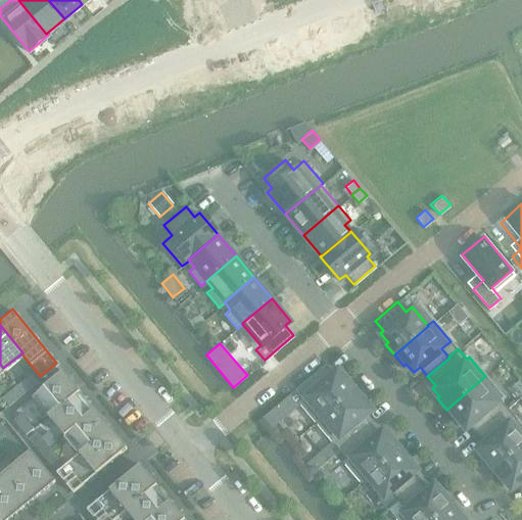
[(300,400),(317,420),(356,387),(346,377),(344,379),(336,370),(333,372),(325,363),(293,388),(302,398),(300,400)]
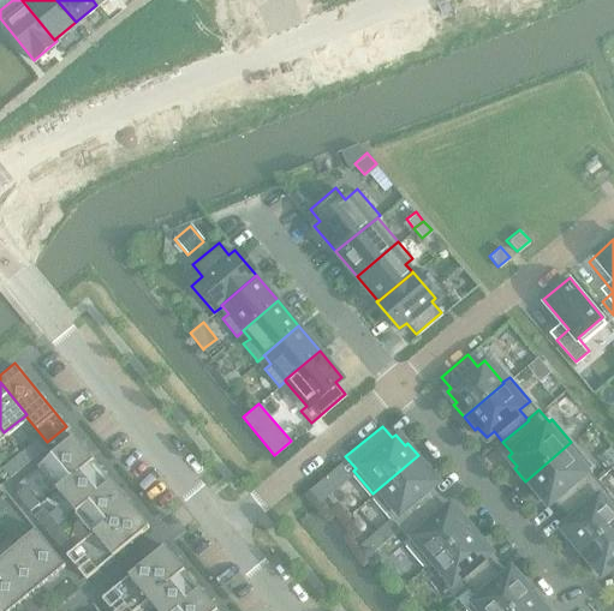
[(36,462),(55,486),(91,456),(72,433),(36,462)]
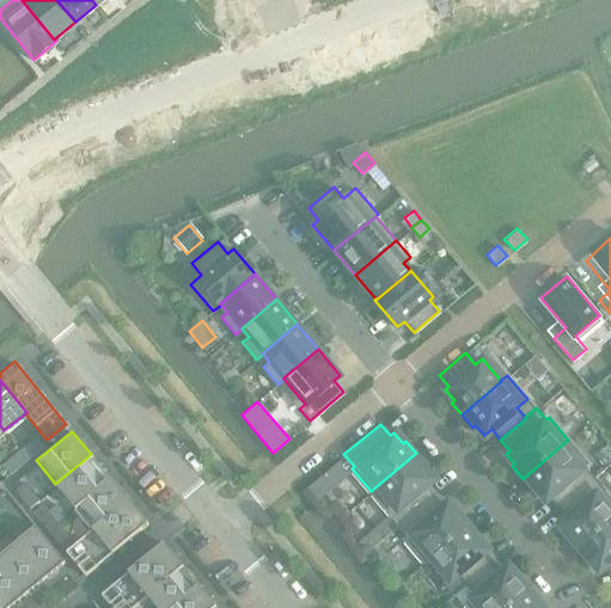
[(34,435),(18,448),(25,458),(42,444),(34,435)]
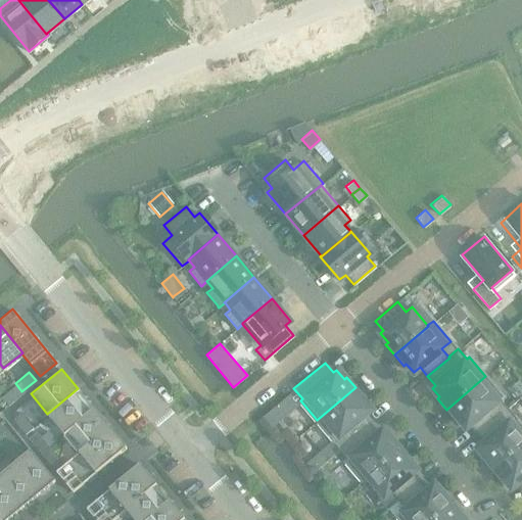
[(468,424),(476,433),(507,408),(500,398),(502,395),(485,376),(446,410),(455,420),(458,418),(465,427),(468,424)]
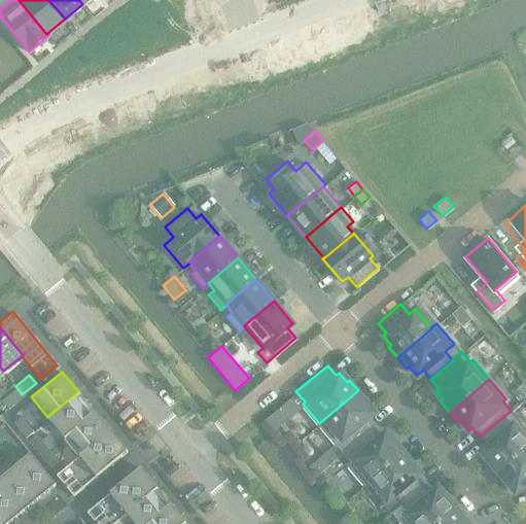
[(525,385),(522,382),(513,389),(521,399),(525,394),(525,385)]
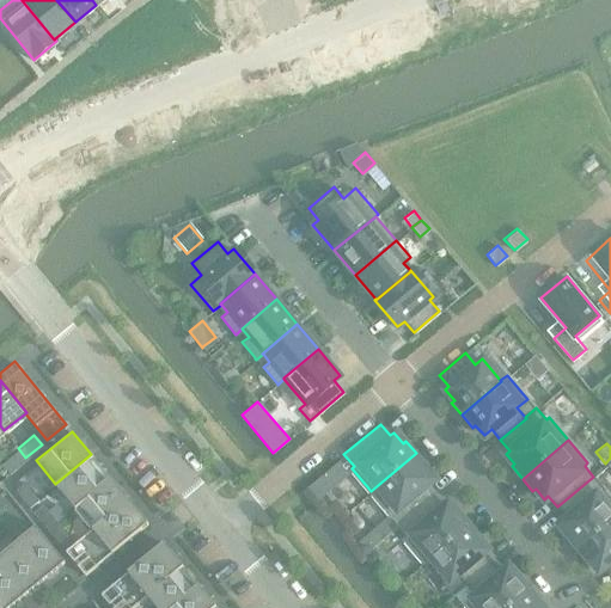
[(7,472),(25,458),(18,448),(0,464),(7,472)]
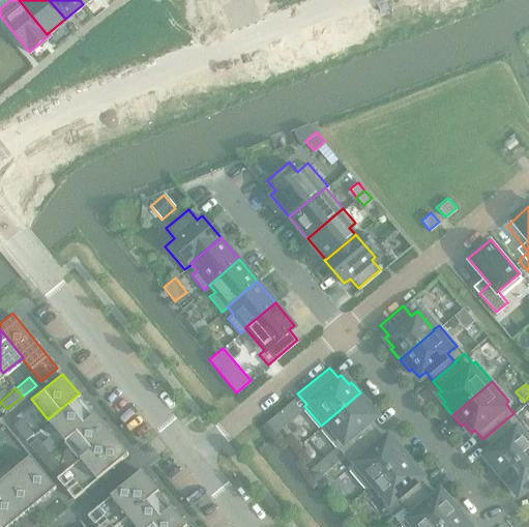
[(334,444),(344,456),(376,429),(369,420),(375,414),(366,406),(370,404),(360,392),(321,426),(335,443),(334,444)]
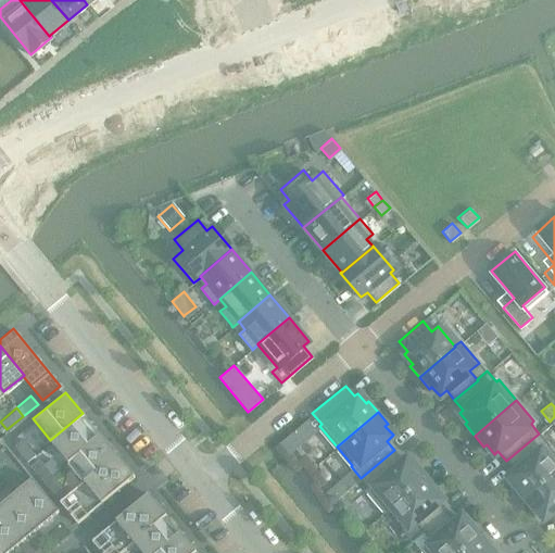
[(50,440),(66,460),(99,432),(83,413),(50,440)]
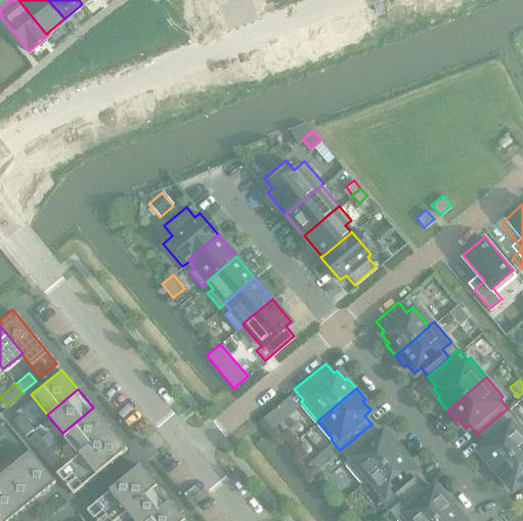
[(62,433),(77,451),(79,453),(110,428),(93,407),(62,433)]
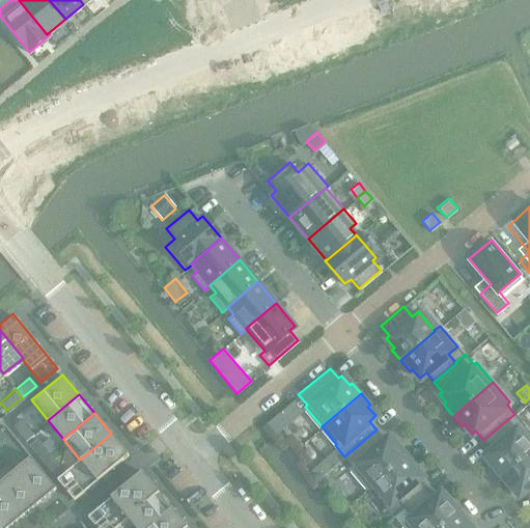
[(490,466),(499,477),(529,450),(529,433),(524,425),(525,425),(514,414),(483,440),(491,449),(484,454),(492,464),(490,466)]
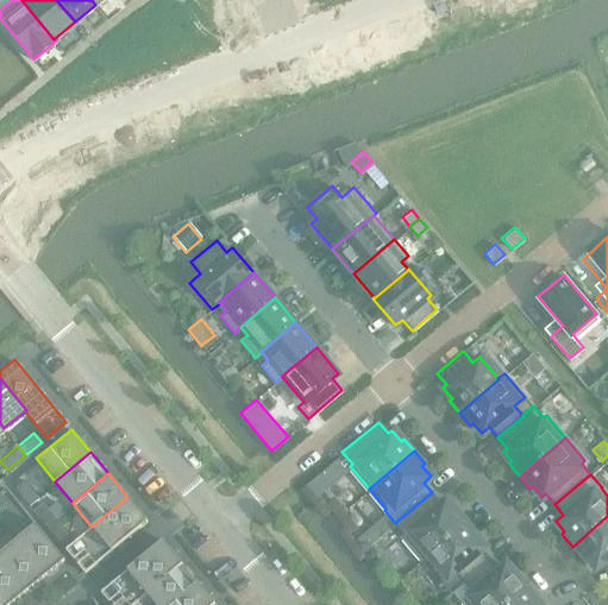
[(13,486),(27,503),(37,496),(23,478),(13,486)]
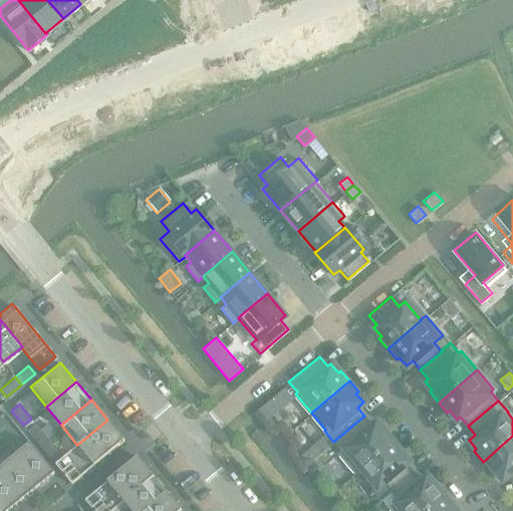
[(356,474),(361,469),(360,468),(394,440),(385,430),(382,432),(375,423),(372,425),(364,416),(333,442),(341,451),(339,453),(356,474)]
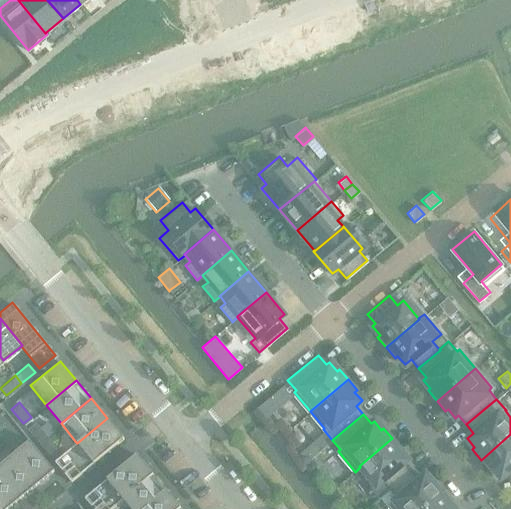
[(122,436),(107,418),(77,443),(75,441),(53,459),(60,468),(70,460),(73,463),(63,471),(70,480),(122,436)]
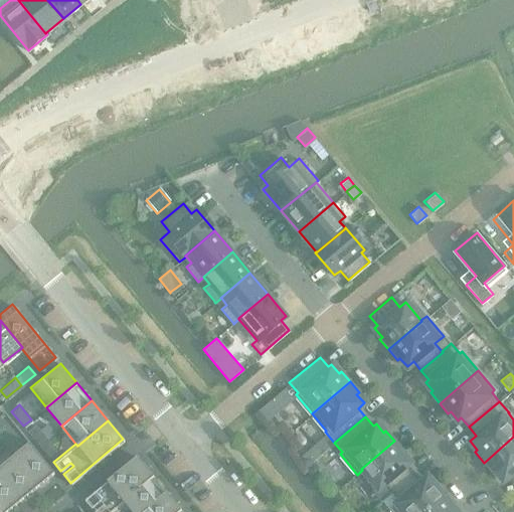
[(27,430),(39,445),(47,438),(35,423),(27,430)]
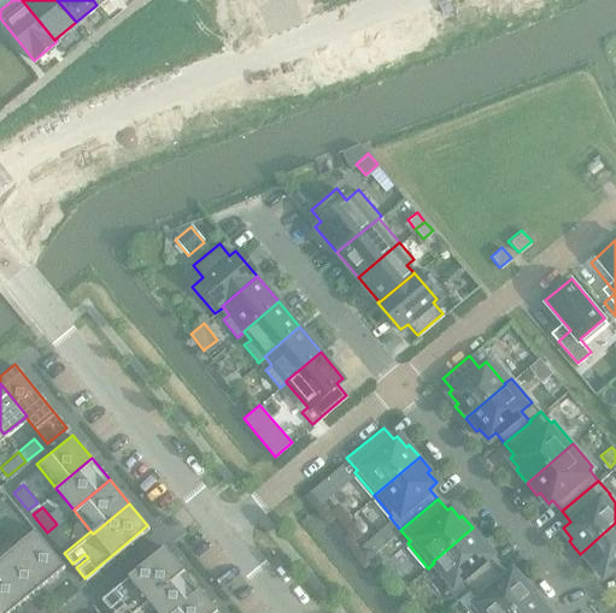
[(615,523),(580,554),(591,566),(593,564),(602,575),(615,564),(615,523)]
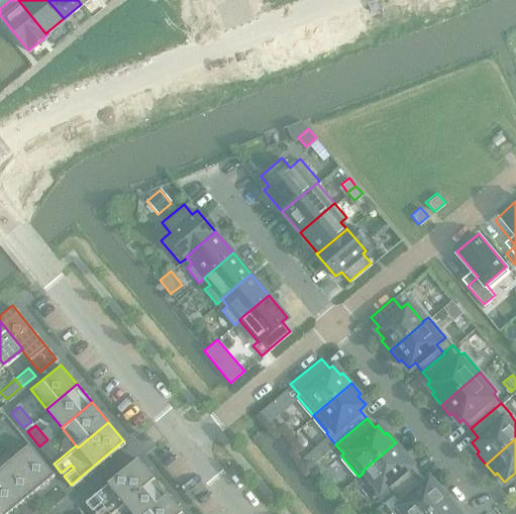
[(47,439),(39,446),(52,460),(60,454),(47,439)]
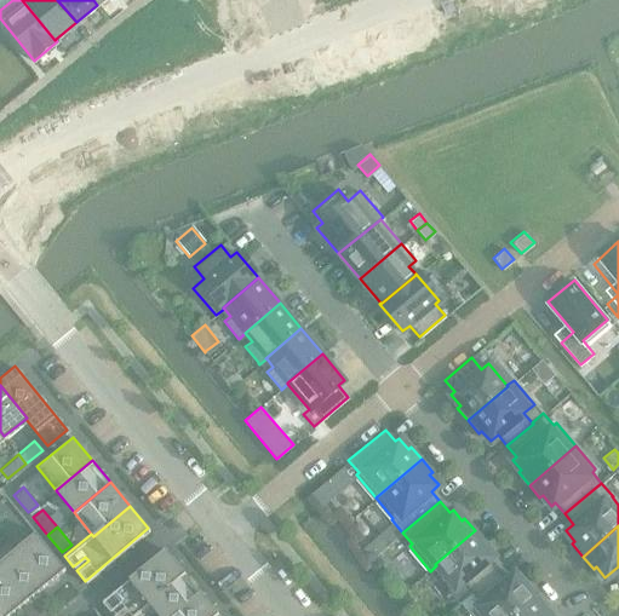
[(34,530),(13,546),(44,583),(64,566),(34,530)]
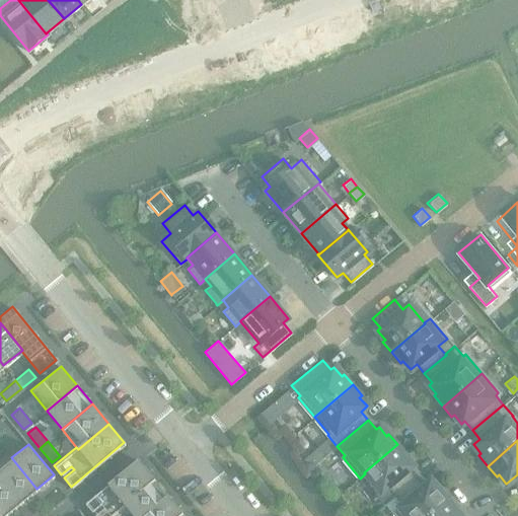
[(383,505),(391,498),(417,477),(409,468),(412,465),(404,456),(407,455),(397,444),(364,472),(365,473),(379,490),(374,494),(383,505)]
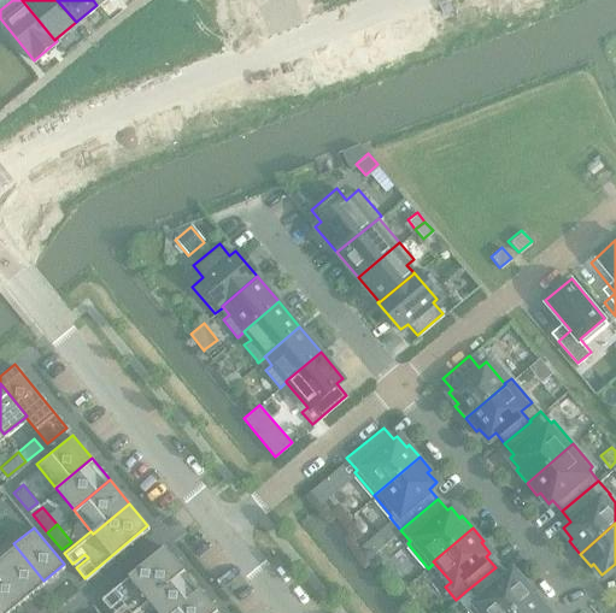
[(13,543),(0,554),(0,566),(24,596),(44,581),(13,543)]
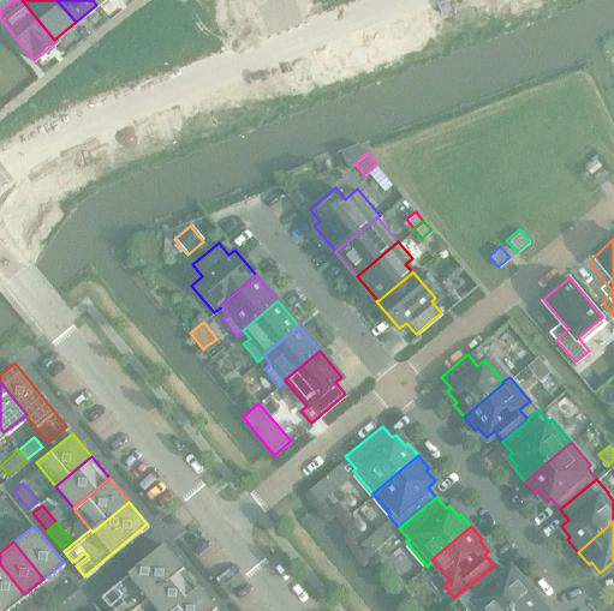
[(129,610),(147,597),(183,568),(162,543),(100,594),(108,605),(120,595),(123,599),(111,609),(113,610),(129,610)]
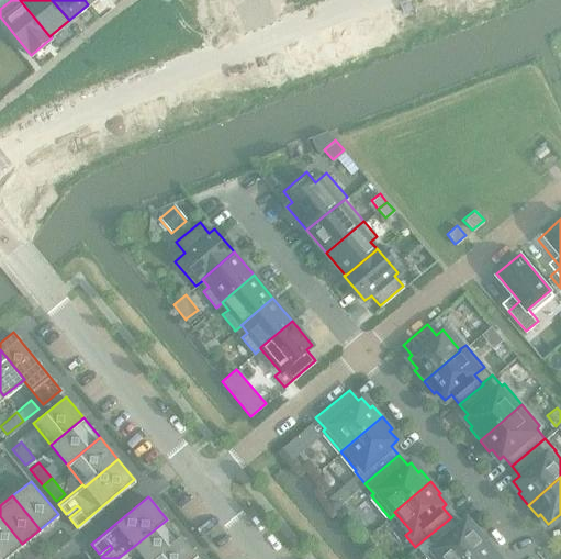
[(329,498),(324,502),(333,511),(340,504),(336,499),(329,498)]
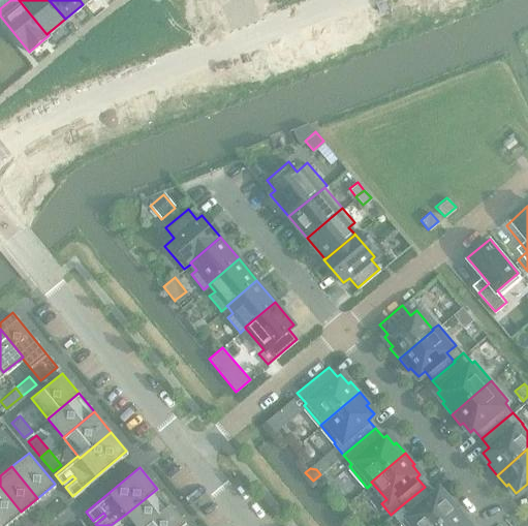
[(0,519),(4,525),(21,512),(0,486),(0,519)]
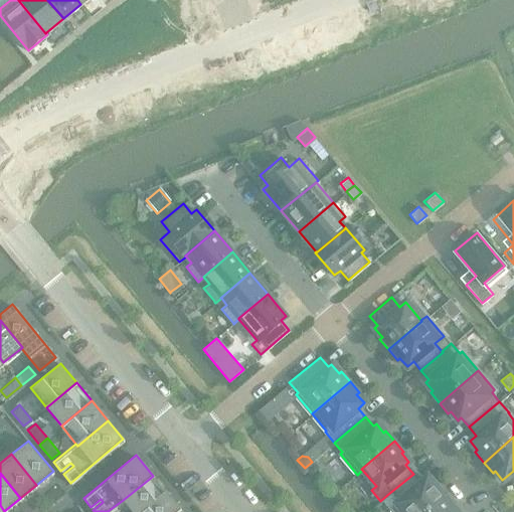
[(390,508),(393,511),(424,511),(446,495),(437,484),(435,486),(426,477),(420,483),(413,474),(388,494),(395,504),(390,508)]
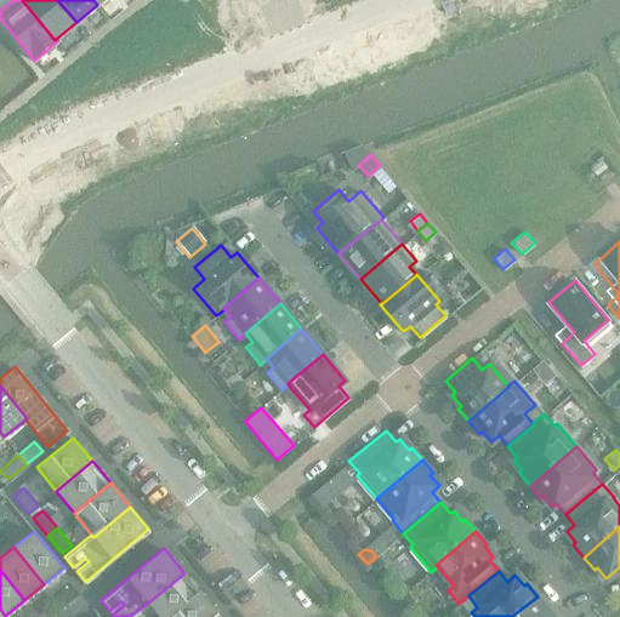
[(148,603),(159,616),(169,616),(200,592),(185,573),(148,603)]
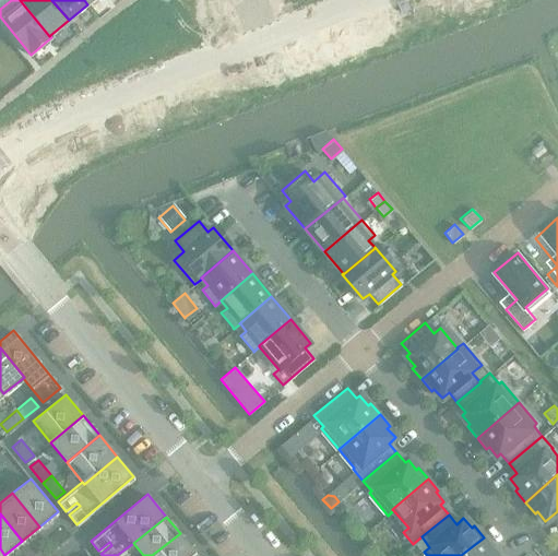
[(365,532),(356,541),(365,552),(375,543),(365,532)]
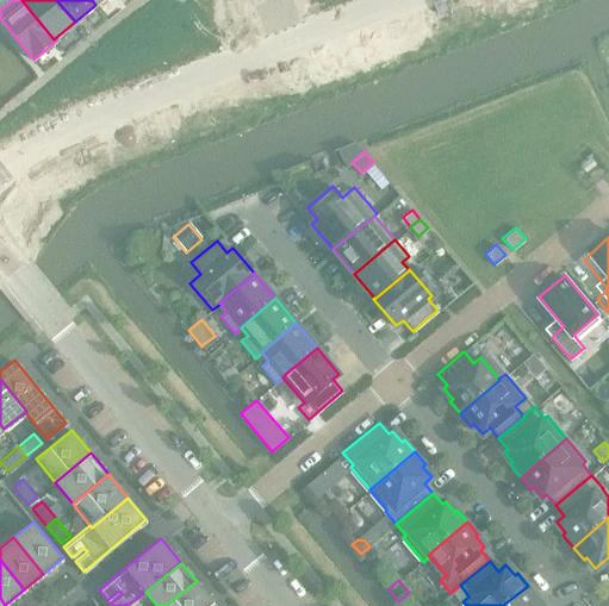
[(166,605),(206,605),(213,601),(197,581),(166,605)]
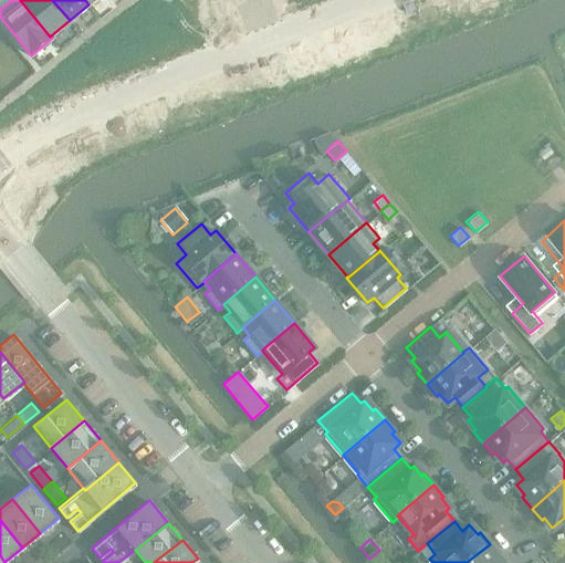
[(500,555),(490,544),(467,562),(501,562),(497,558),(500,555)]
